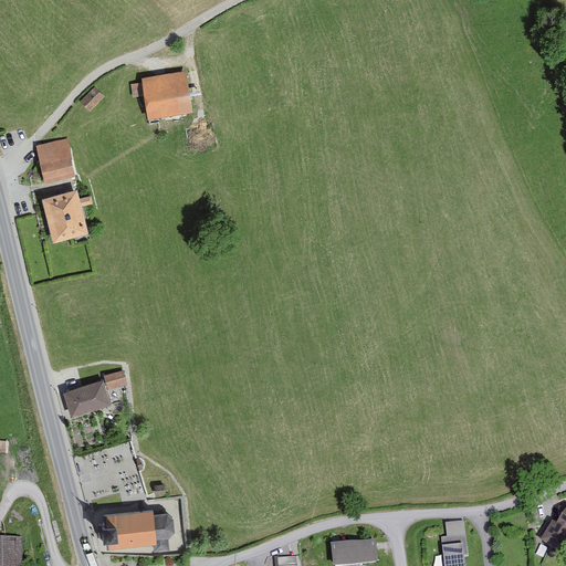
[(192,113),(186,71),(144,79),(150,119),(192,113)]
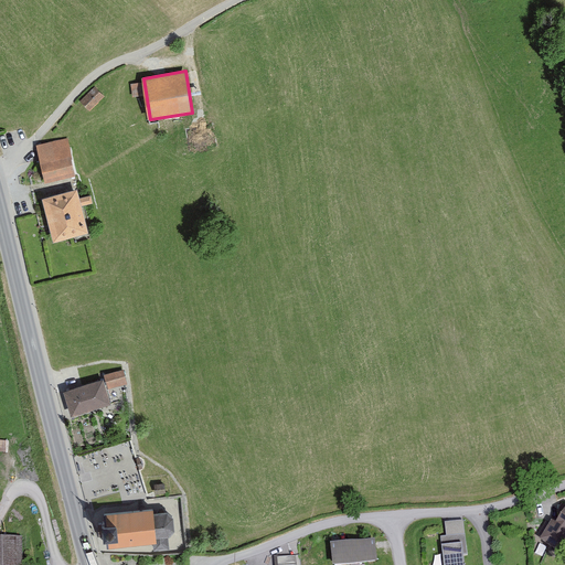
[(104,98),(94,88),(80,102),(89,112),(104,98)]
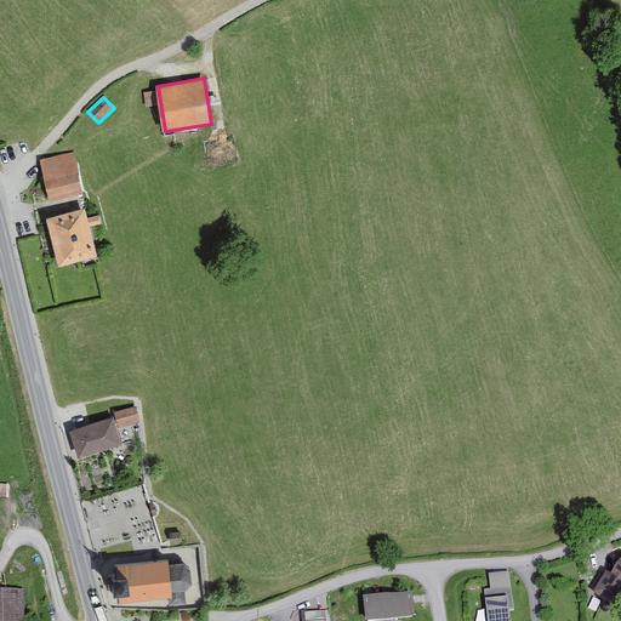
[(83,193),(73,153),(40,160),(50,201),(83,193)]
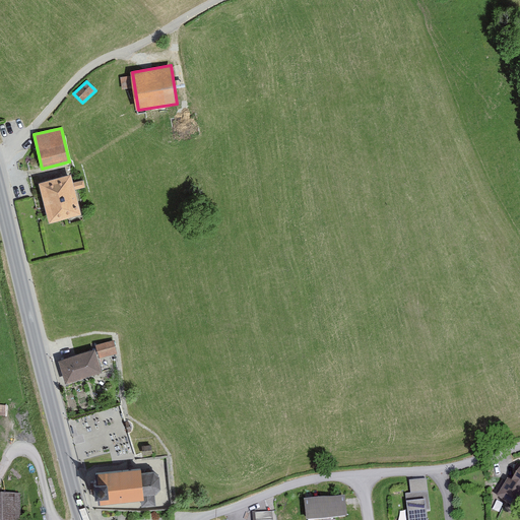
[(73,182),(71,174),(40,183),(51,223),(82,214),(75,190),(84,187),(82,180),(73,182)]
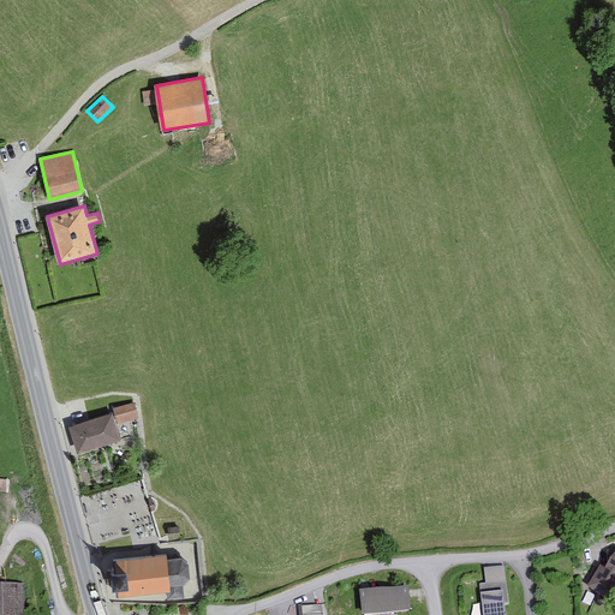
[(133,404),(114,408),(118,423),(137,418),(133,404)]
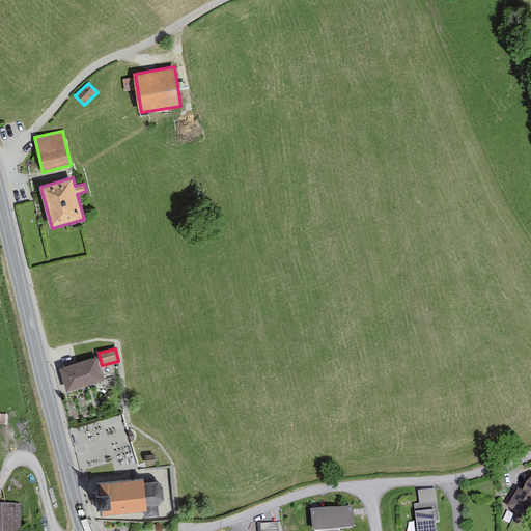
[(68,391),(104,381),(98,357),(61,367),(68,391)]
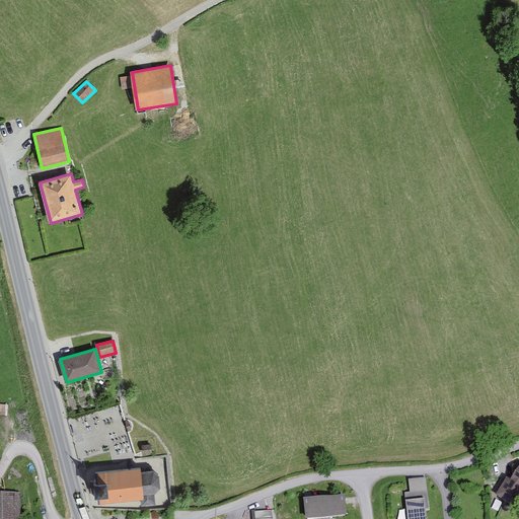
[(141,465),(98,466),(99,499),(145,498),(145,493),(158,493),(157,486),(157,474),(157,468),(141,469),(141,465)]
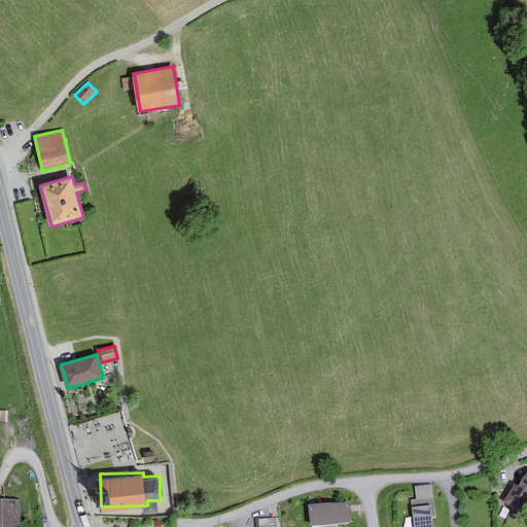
[(526,479),(521,490),(516,487),(503,506),(525,519),(526,515),(526,479)]
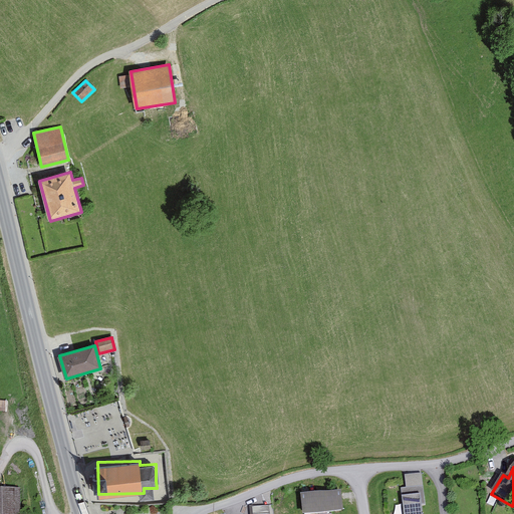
[(424,506),(422,488),(400,490),(402,508),(404,508),(404,513),(422,513),(422,506),(424,506)]
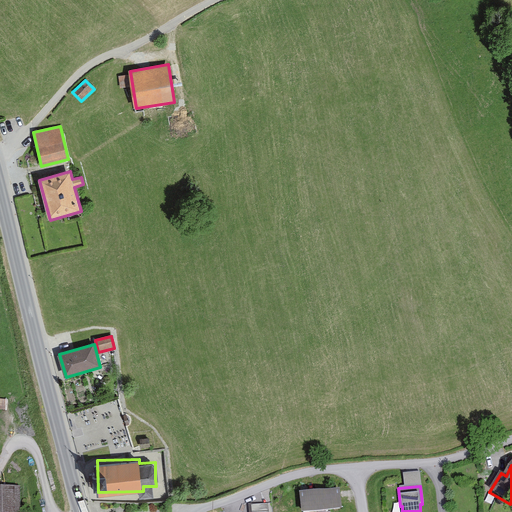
[(0,511),(18,511),(18,487),(0,487),(0,511)]
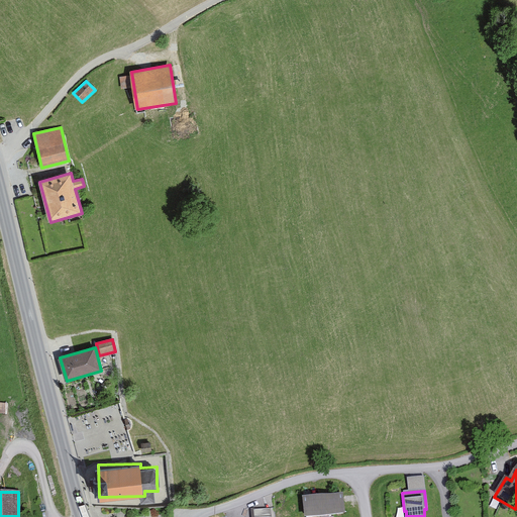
[(344,513),(342,493),(305,496),(306,516),(344,513)]
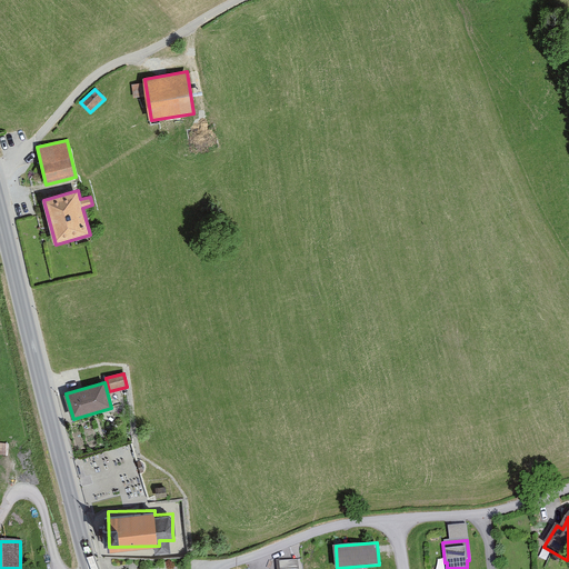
[(298,568),(298,559),(279,560),(279,568),(298,568)]
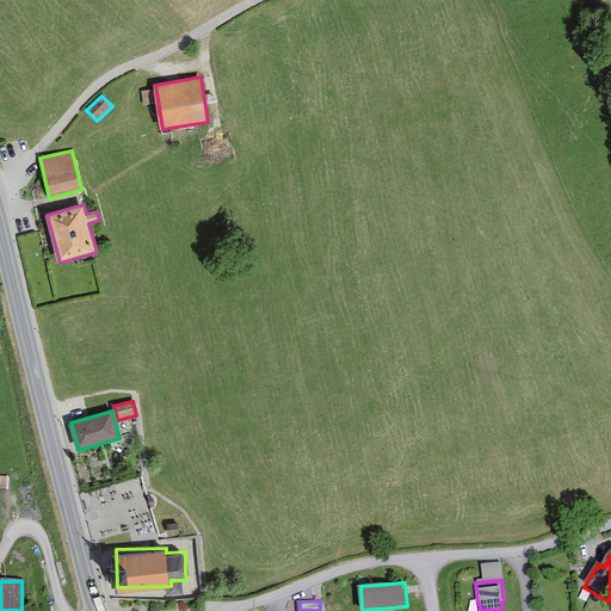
All buildings are outlined.
